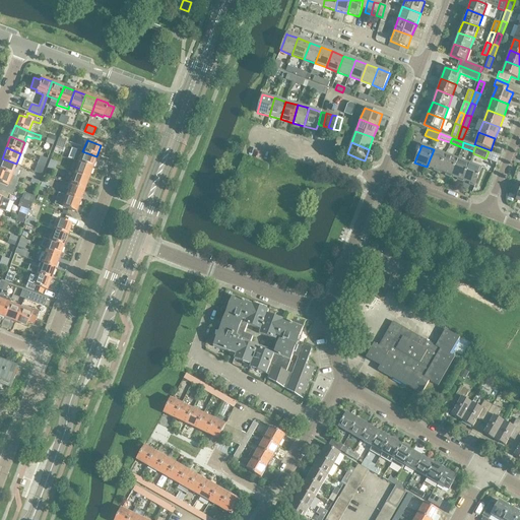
[(77,149),(73,160),(78,163),(92,168),(96,156),(82,151),(77,149)]
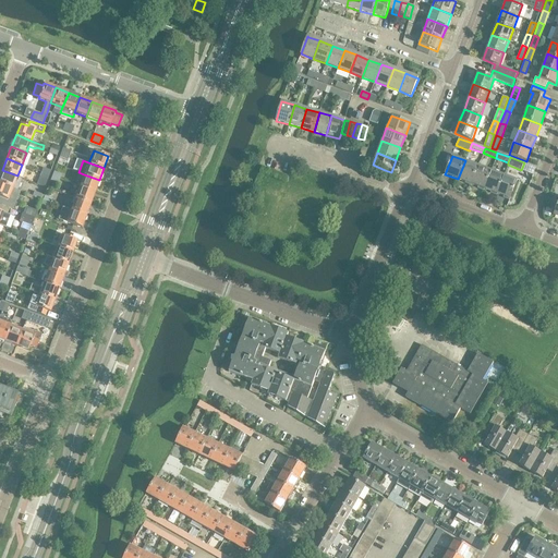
[(465,160),(458,179),(471,184),(478,166),(465,160)]
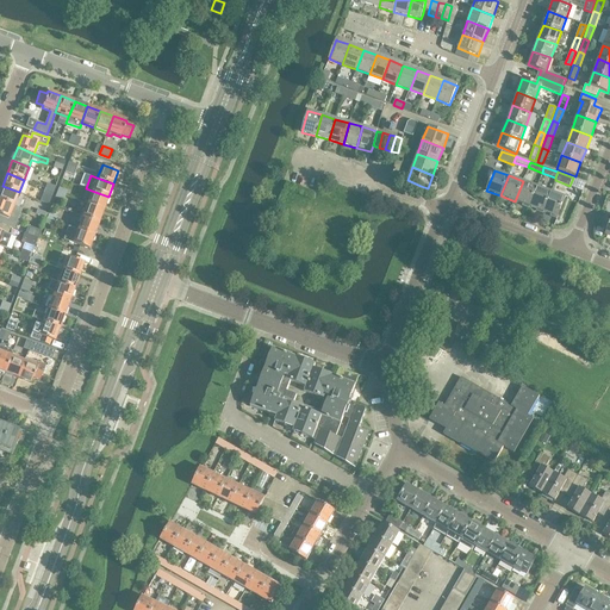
[(529,206),(536,186),(523,181),(515,201),(529,206)]
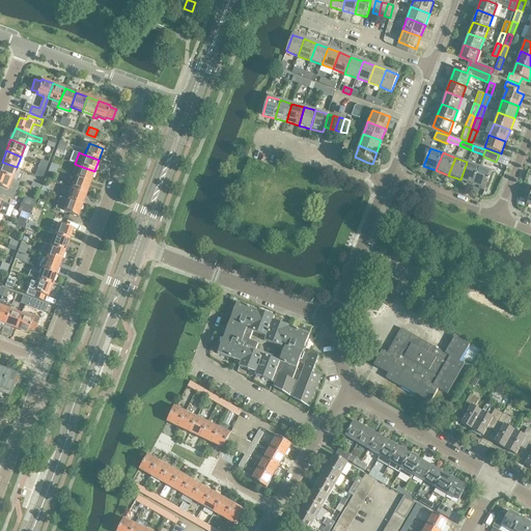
[(0,166),(0,173),(11,178),(17,167),(2,162),(0,166)]
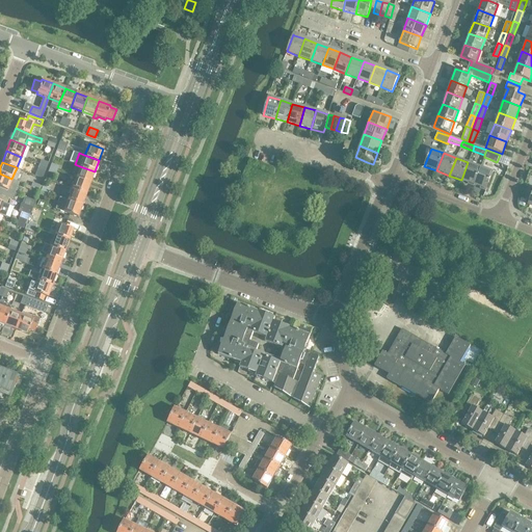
[(468,162),(461,180),(474,185),(480,167),(468,162)]
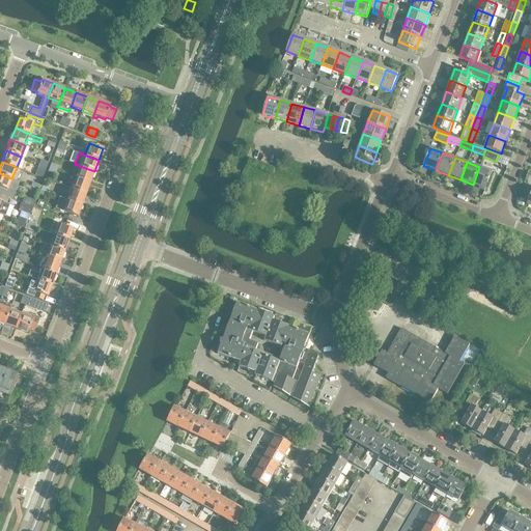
[(76,177),(90,183),(94,171),(80,166),(76,177)]
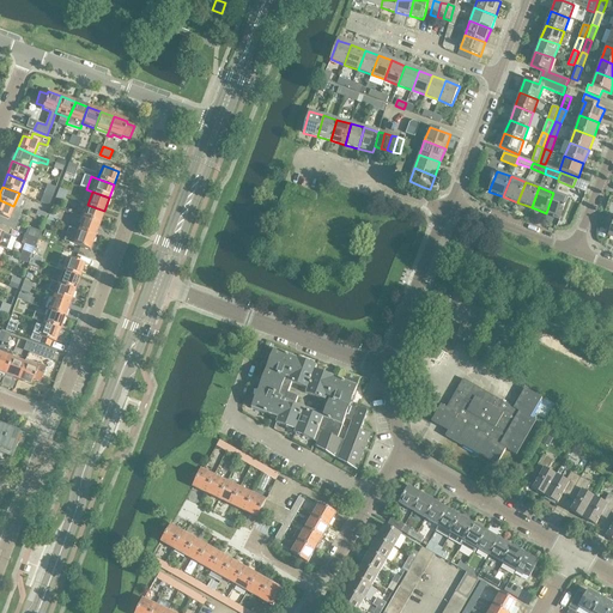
[(553,193),(546,213),(560,218),(568,198),(553,193)]
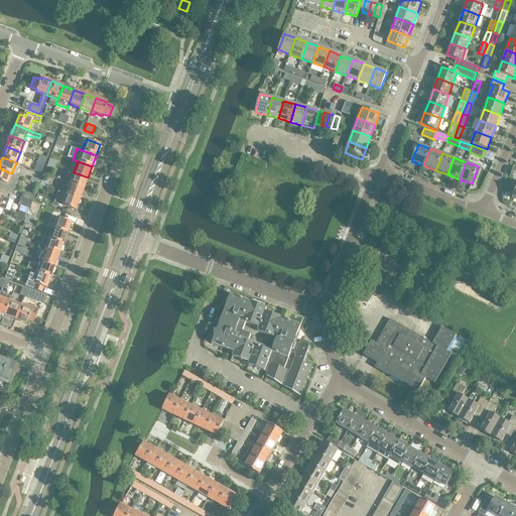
[(0,188),(11,194),(14,187),(18,177),(11,174),(11,173),(0,168),(0,188)]
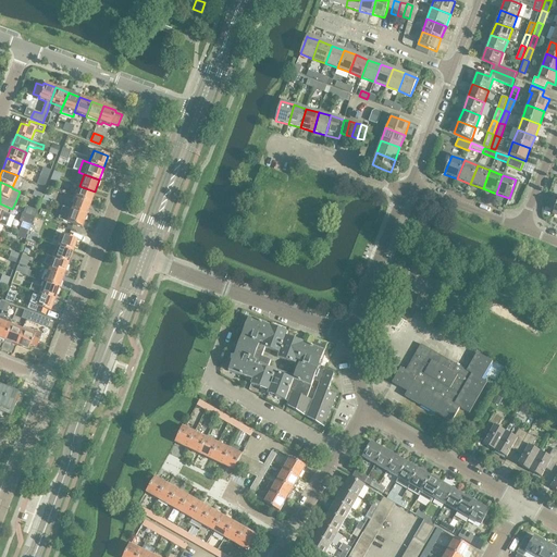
[(95,192),(79,186),(75,198),(90,203),(95,192)]
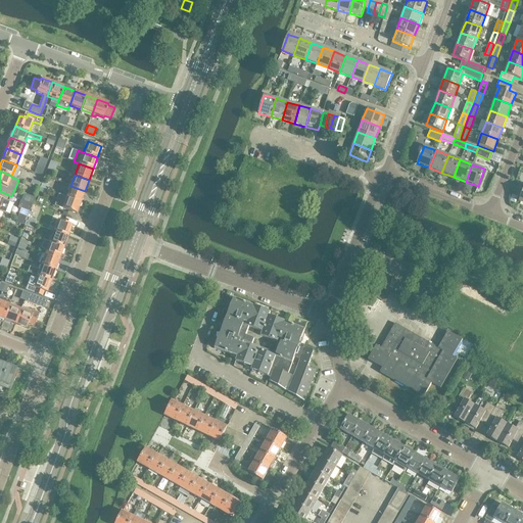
[(70,186),(66,197),(81,202),(85,191),(70,186)]
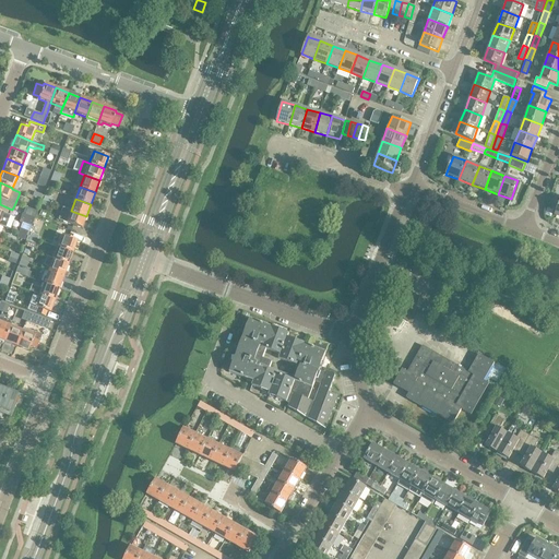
[(25,207),(23,213),(35,218),(37,212),(25,207)]
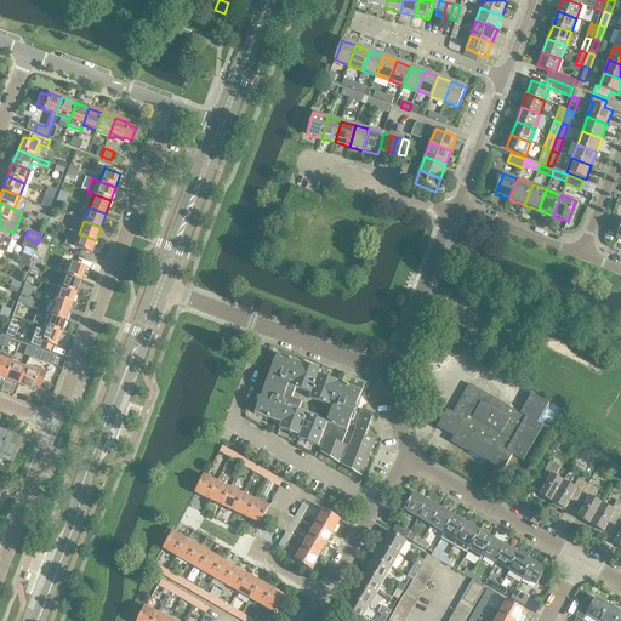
[(91,254),(96,240),(79,234),(69,231),(64,244),(91,254)]
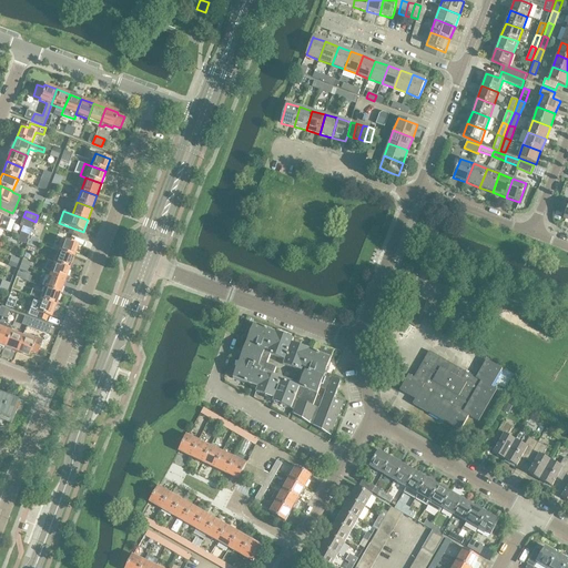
[(10,219),(3,216),(0,214),(0,229),(6,231),(10,219)]
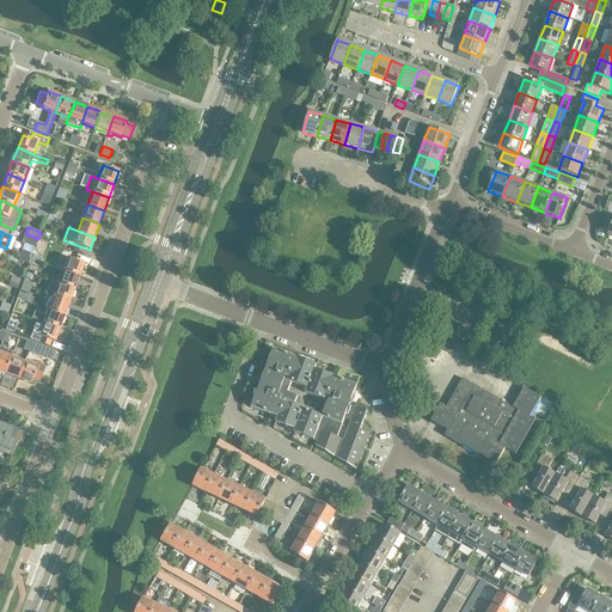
[(25,233),(24,233),(22,243),(24,244),(35,248),(35,246),(38,239),(25,233)]
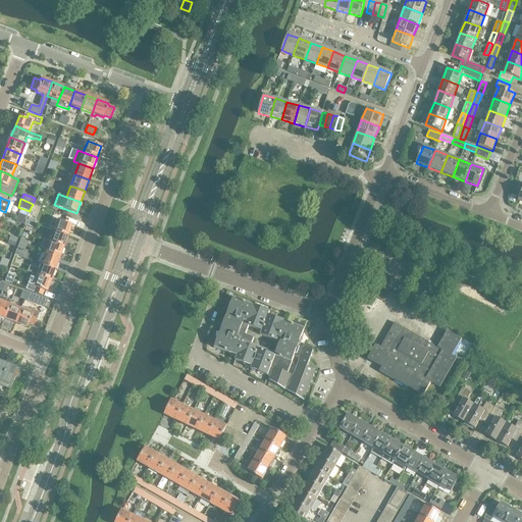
[(30,210),(57,220),(53,230),(67,237),(71,224),(61,220),(63,215),(33,204),(30,210)]
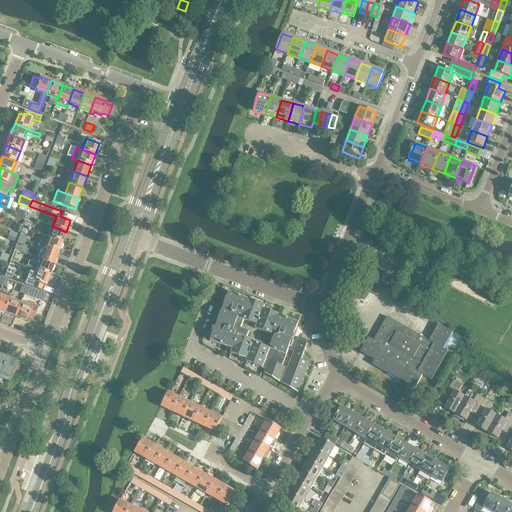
[(20,204),(17,213),(24,216),(25,217),(29,207),(20,204)]
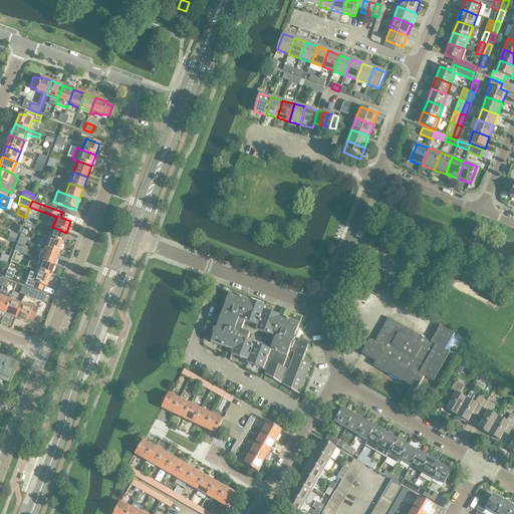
[(66,233),(52,227),(48,238),(62,244),(66,233)]
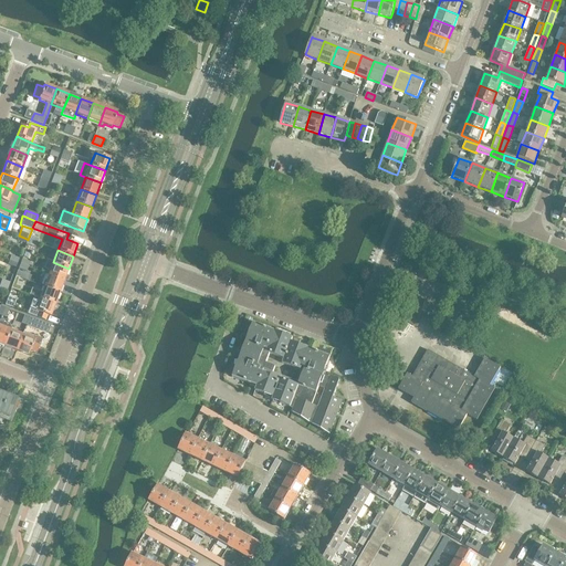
[(69,269),(53,262),(49,274),(64,280),(67,281),(70,276),(66,275),(69,269)]
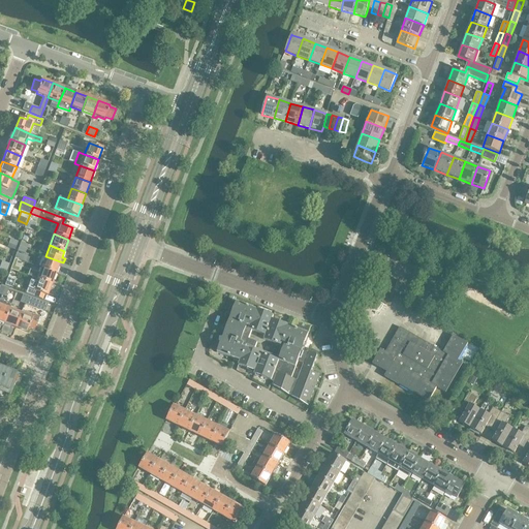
[(26,250),(19,247),(14,258),(21,261),(24,253),(25,254),(26,250)]
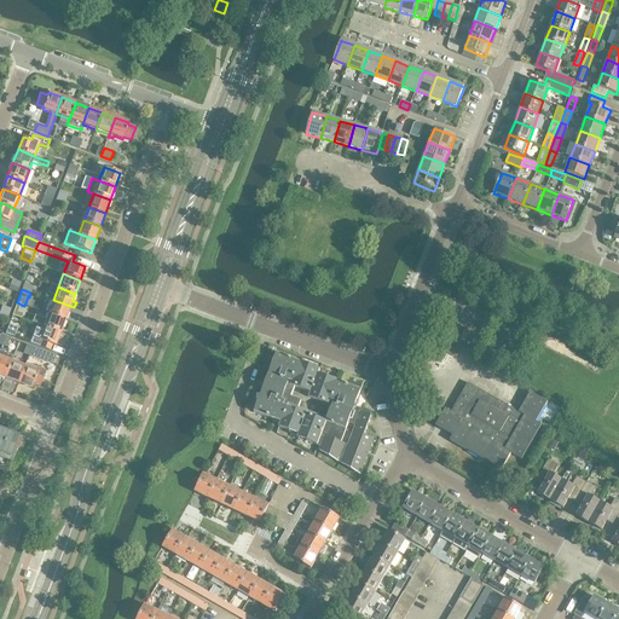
[(70,306),(53,300),(48,313),(65,319),(70,306)]
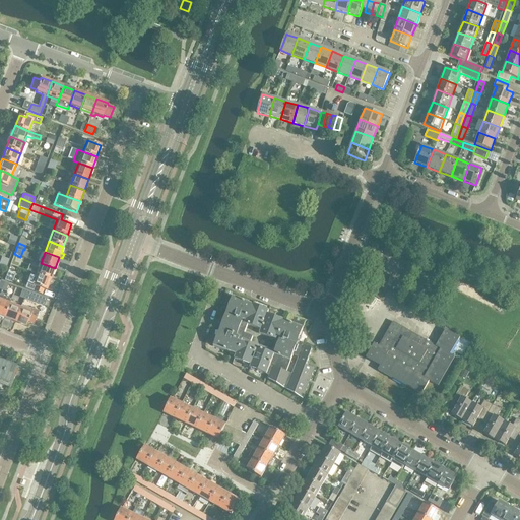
[(37,274),(51,279),(55,268),(41,263),(39,269),(29,265),(27,271),(37,274)]
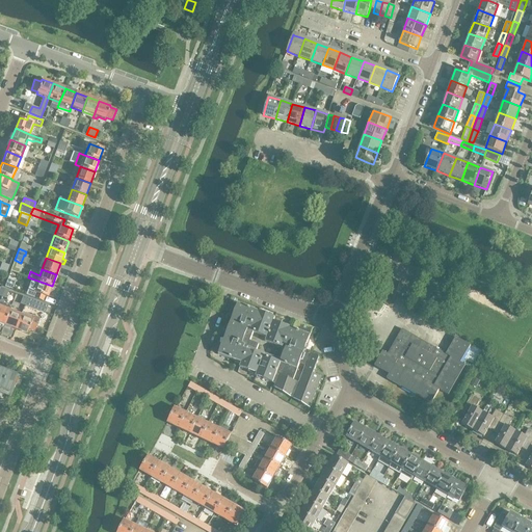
[(14,287),(16,282),(7,278),(4,287),(14,290),(14,287)]
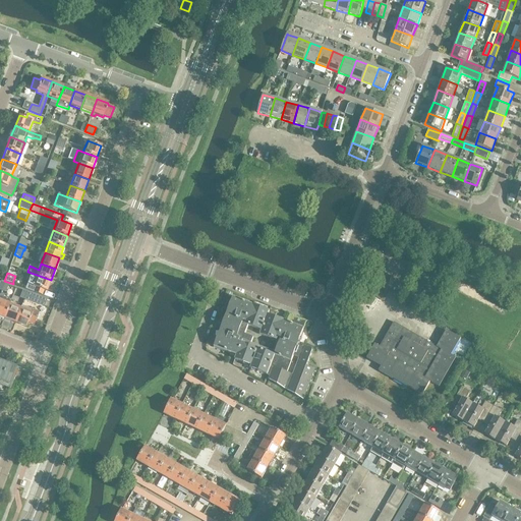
[(42,295),(44,291),(46,292),(49,286),(50,286),(53,281),(51,280),(37,275),(32,274),(25,289),(42,295)]
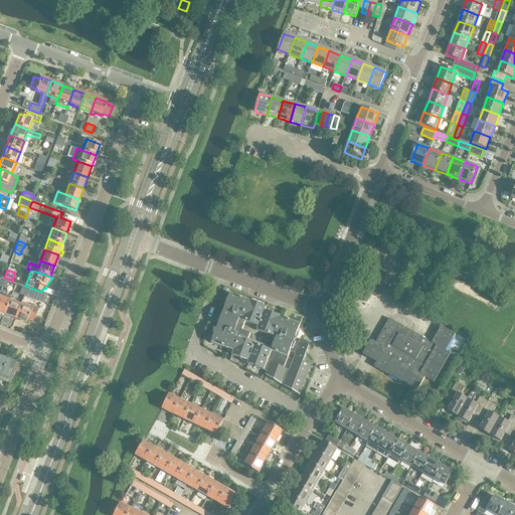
[(26,288),(23,296),(35,300),(38,293),(26,288)]
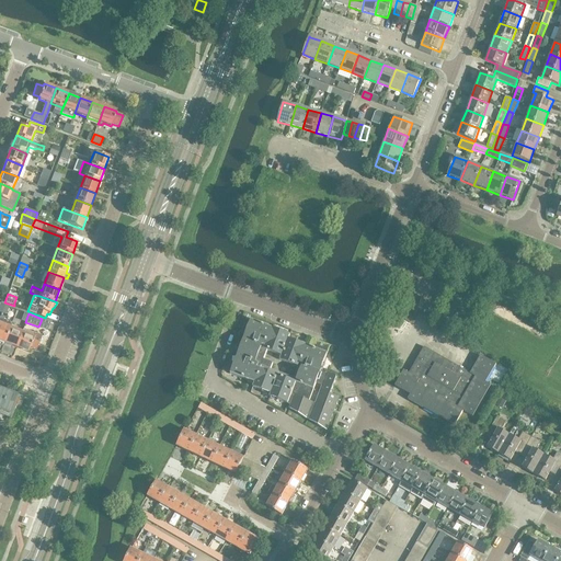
[(0,318),(0,341),(3,343),(10,328),(11,323),(0,318)]
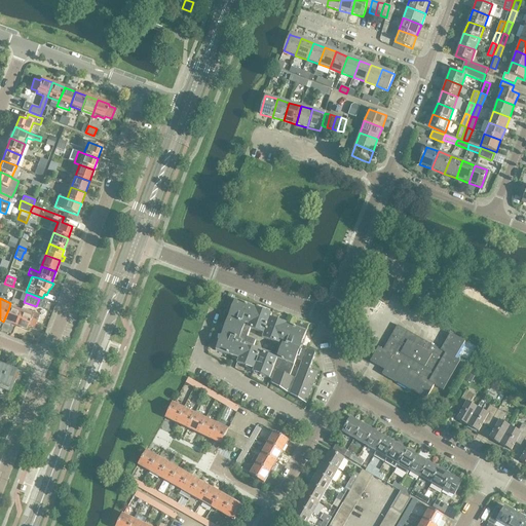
[(216,350),(238,359),(237,363),(254,369),(253,372),(272,379),(275,373),(289,378),(300,348),(306,331),(270,317),(271,313),(234,300),(216,350)]
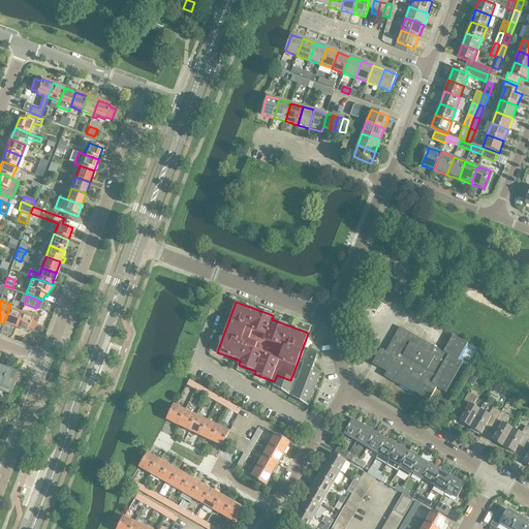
[(21,313),(9,309),(3,323),(14,328),(21,313)]
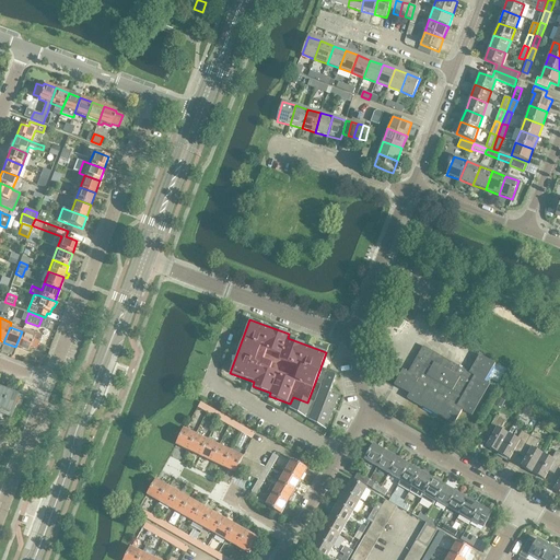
[(35,333),(35,334),(23,329),(22,331),(15,347),(28,351),(31,347),(36,349),(42,336),(35,333)]
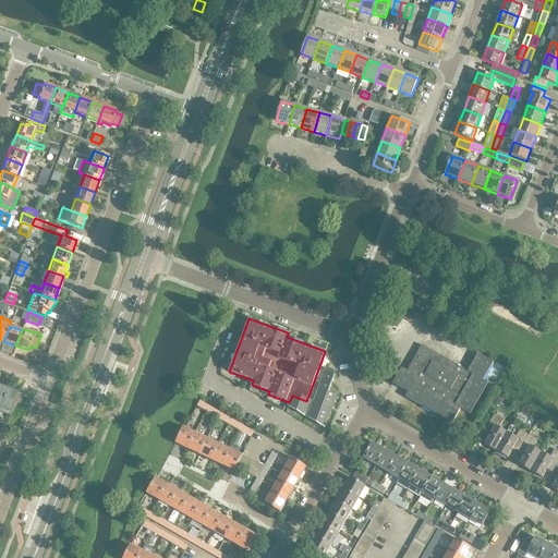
[(494,363),(477,353),(468,372),(422,346),(412,361),(417,364),(412,374),(401,368),(392,384),(408,392),(405,397),(452,424),(460,409),(470,414),(488,384),(483,380),(494,363)]
